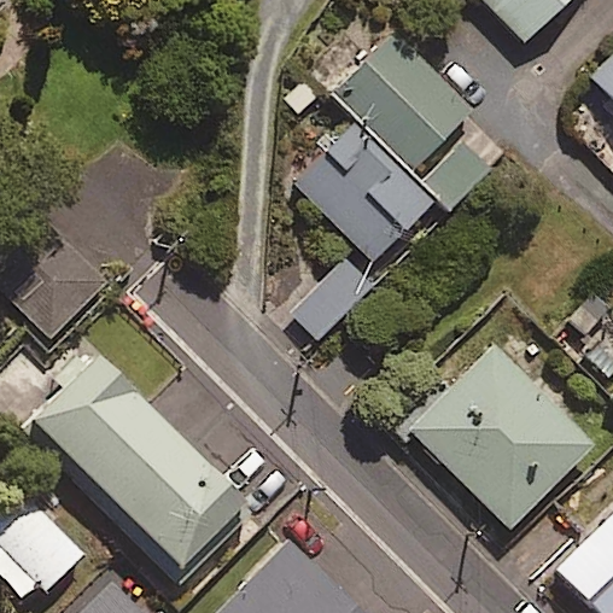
[(473,0),(527,54),(582,0),(473,0)]
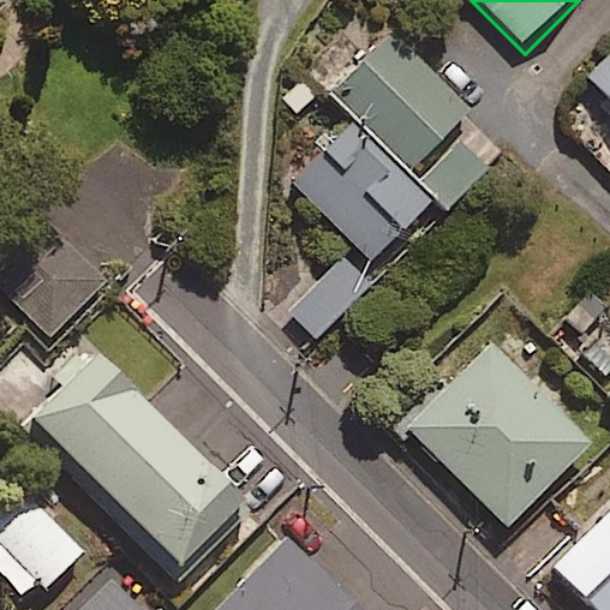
[(509,149),(393,34),(334,93),(358,117),(293,181),(372,259),(434,198),(447,211),(509,149)]
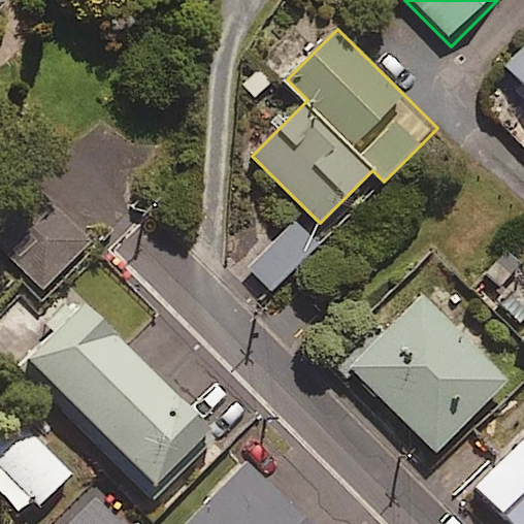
[(523,51),(509,65),(523,80),(523,51)]
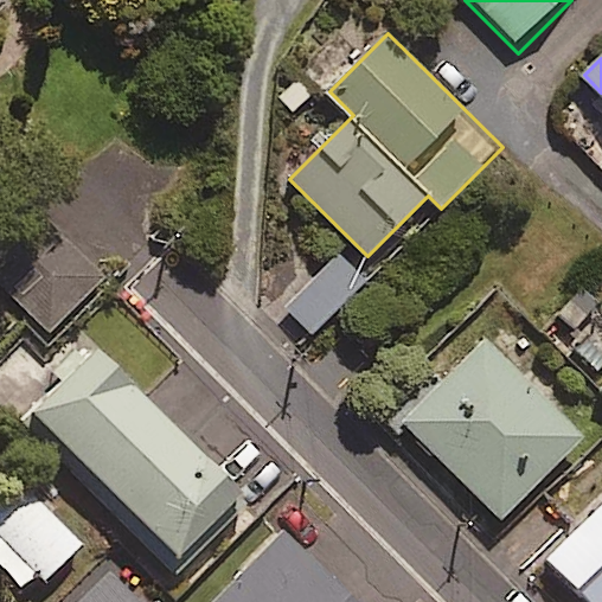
[(106,281),(69,238),(12,288),(50,331),(106,281)]
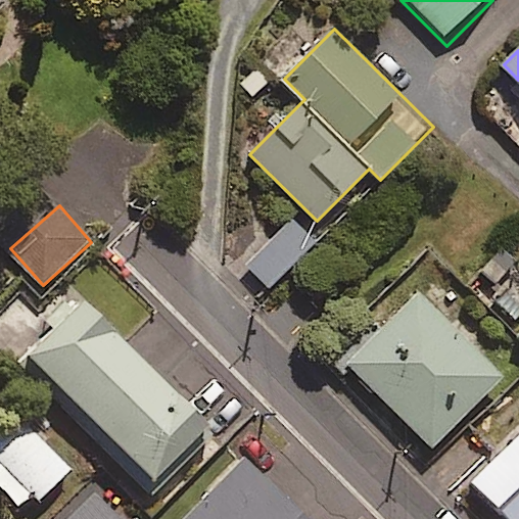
[(317,240),(295,219),(247,268),(269,289),(317,240)]
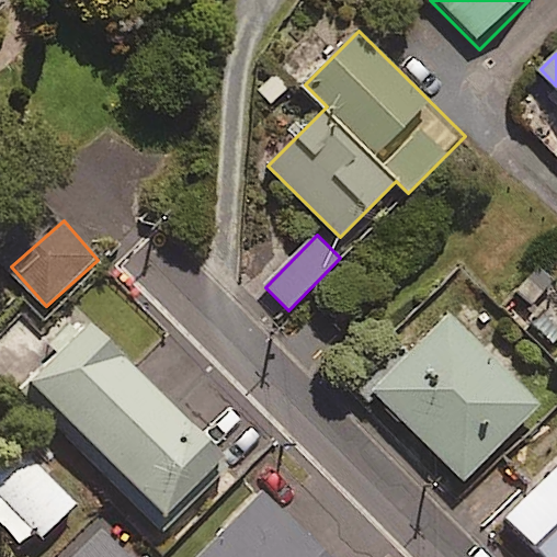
[(541,404),(451,309),(372,384),(462,479),(541,404)]
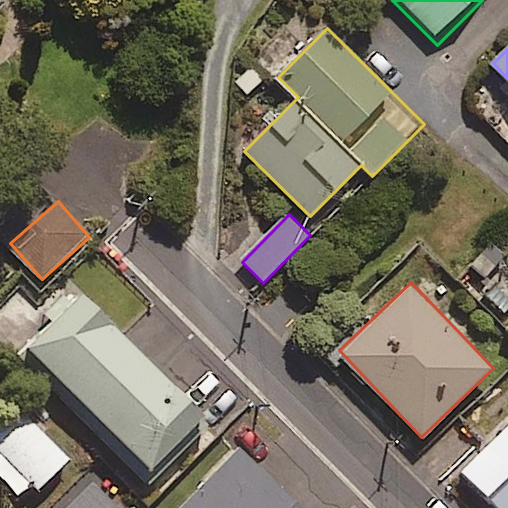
[(45,316),(8,311),(0,319),(0,333),(151,485),(176,459),(212,423),(75,286),(45,316)]
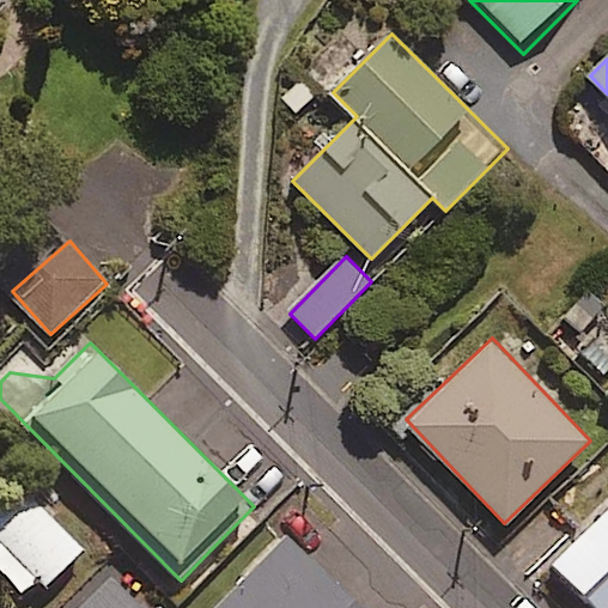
[(81,549),(19,487),(0,506),(0,539),(8,547),(0,554),(0,570),(30,600),(81,549)]
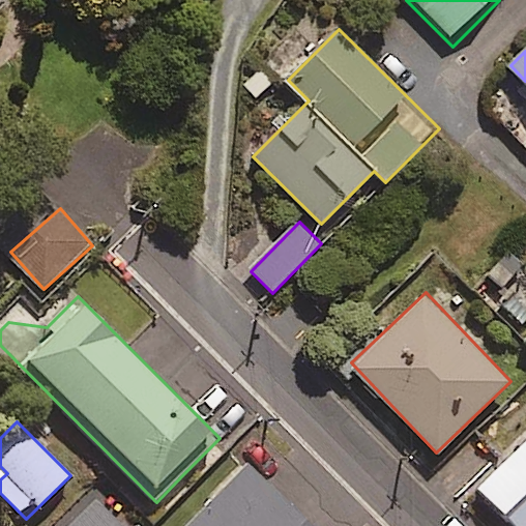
[(525,525),(525,440),(476,489),(514,525),(525,525)]
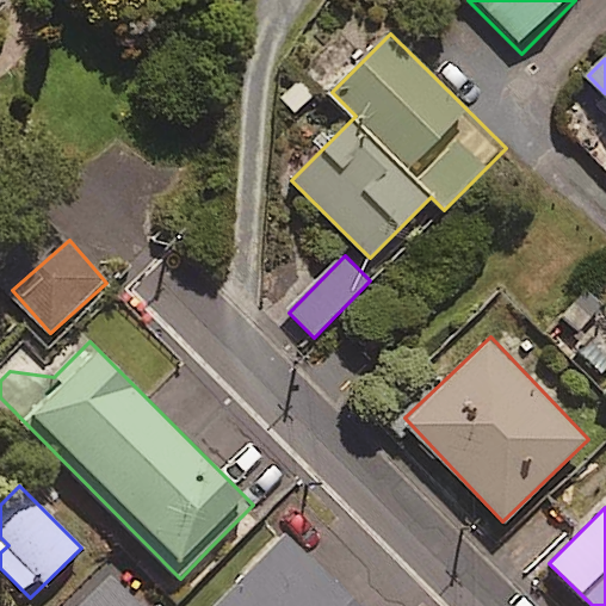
[(358,605),(282,531),(210,605),(358,605)]
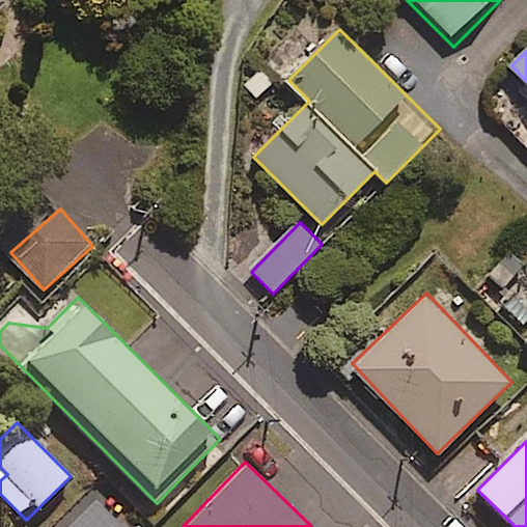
[(116,526),(93,504),(71,526),(116,526)]
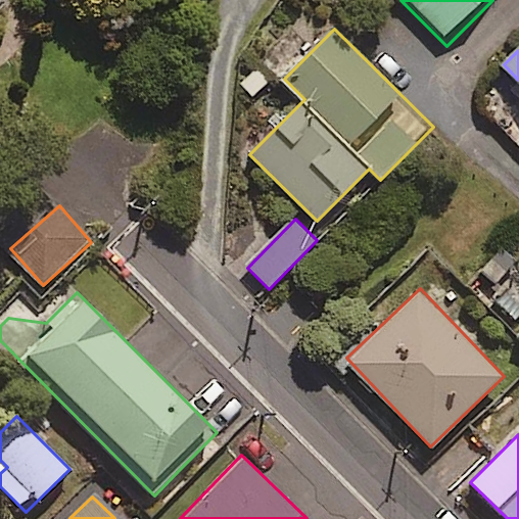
All buildings are outlined.
